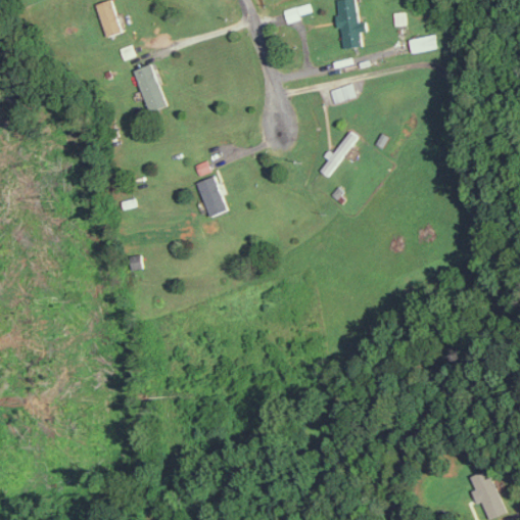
[(123,33),(112,0),(111,0),(96,5),(106,38),(123,33)]
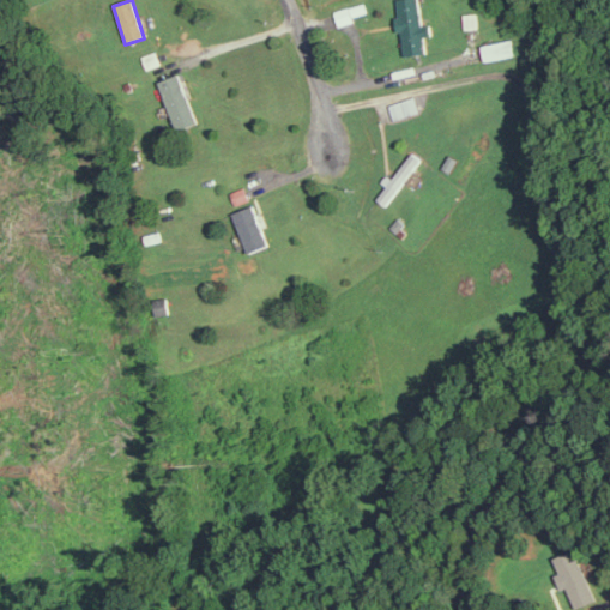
[(426,55),(424,38),(433,38),(432,25),(422,26),(418,0),(394,0),(402,58),(426,55)]
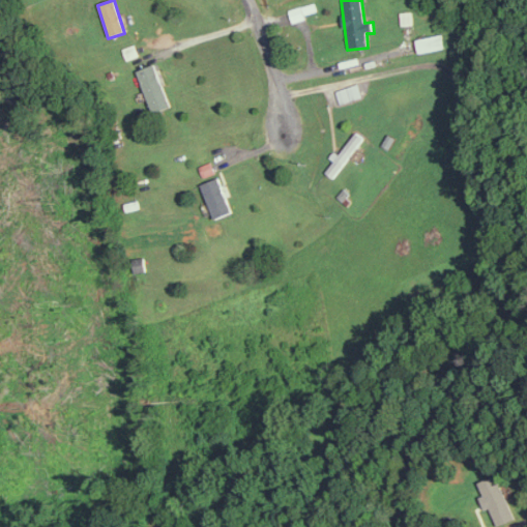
[(398,15),(399,28),(411,27),(409,13),(398,15)]
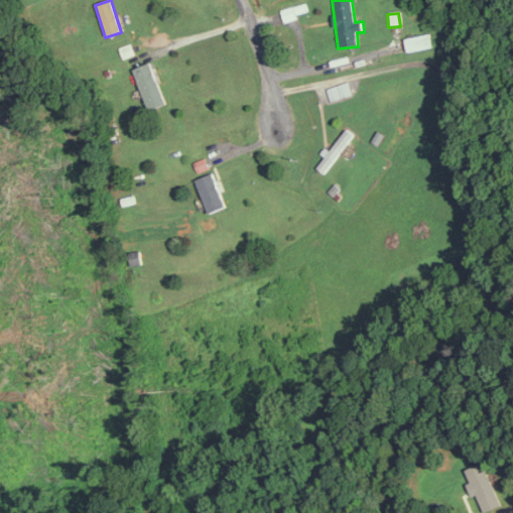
[(433,48),(431,35),(406,39),(407,52),(433,48)]
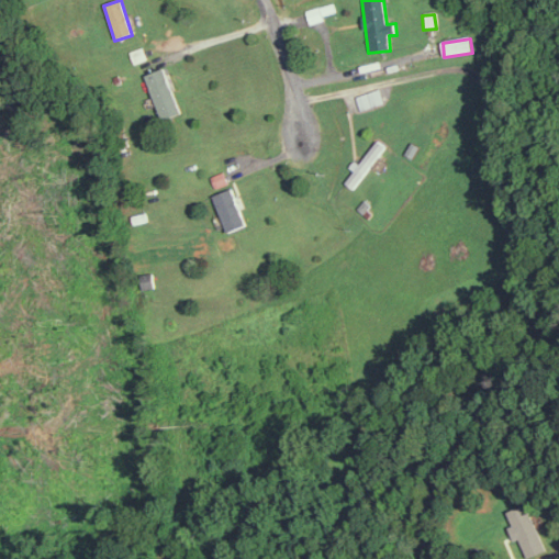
[(181,114),(164,69),(145,76),(163,122),(181,114)]
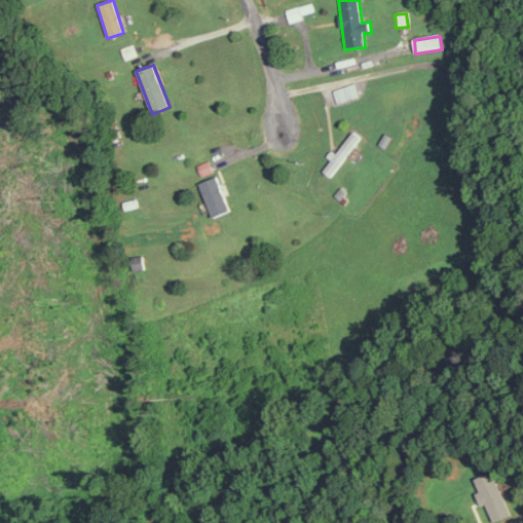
[(359,98),(356,84),(332,91),(336,105),(359,98)]
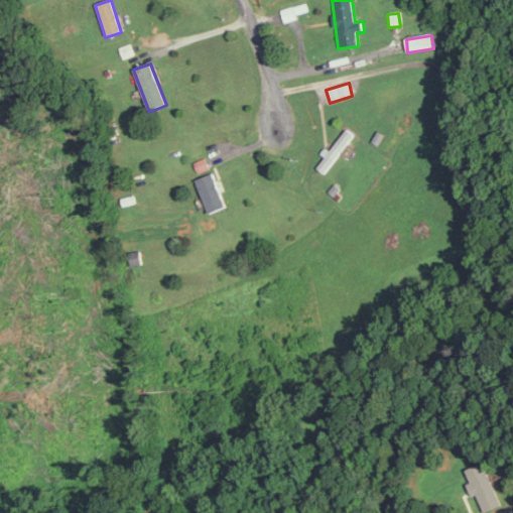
[(316,168),(324,174),(354,136),(346,130),(327,155),(316,168)]
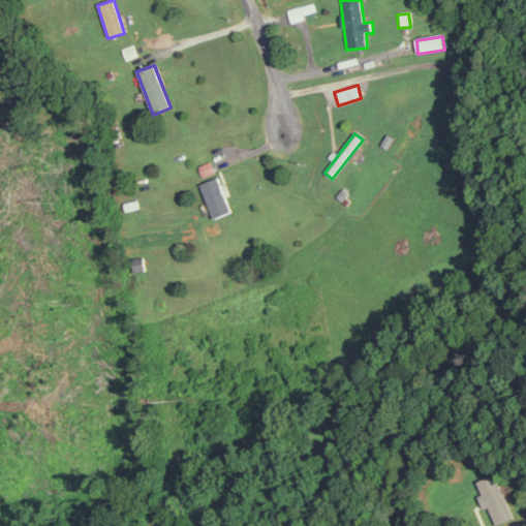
[(200,184),(213,220),(230,215),(219,178),(200,184)]
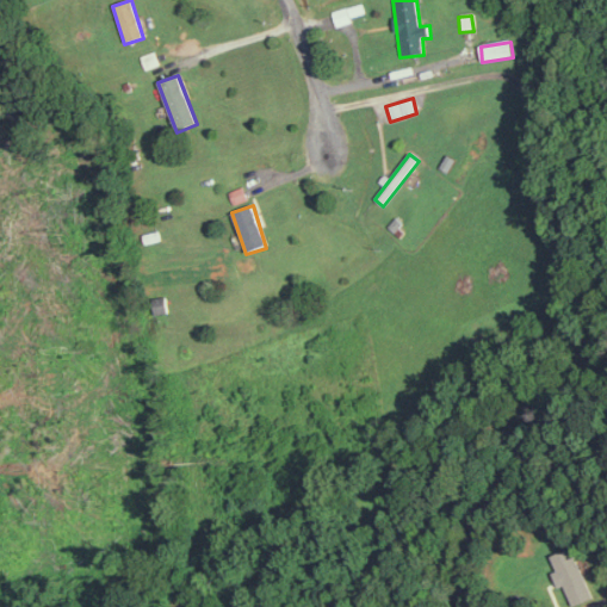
[(549,557),(555,573),(553,574),(564,606),(576,606),(589,601),(573,550),(549,557)]
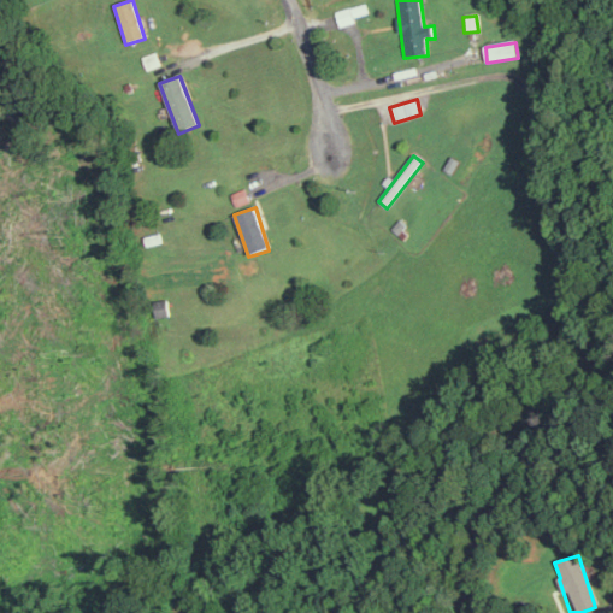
All buildings are outlined.
